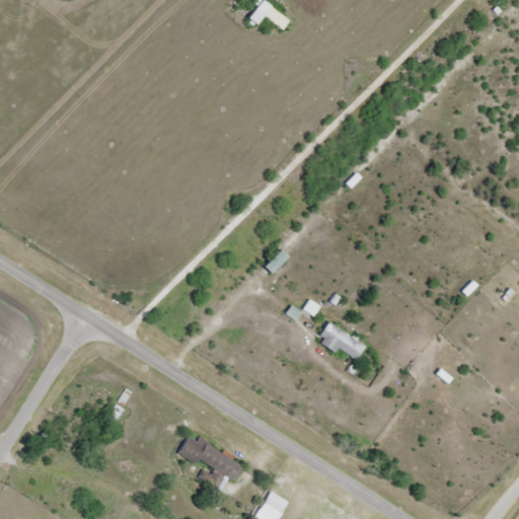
[(246,19),(254,25),(262,16),(282,31),(289,20),(261,0),(246,19)]
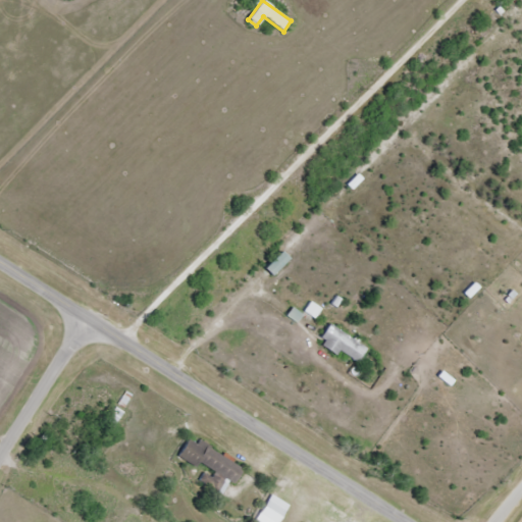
[(263,269),(271,277),(289,260),(280,253),(263,269)]
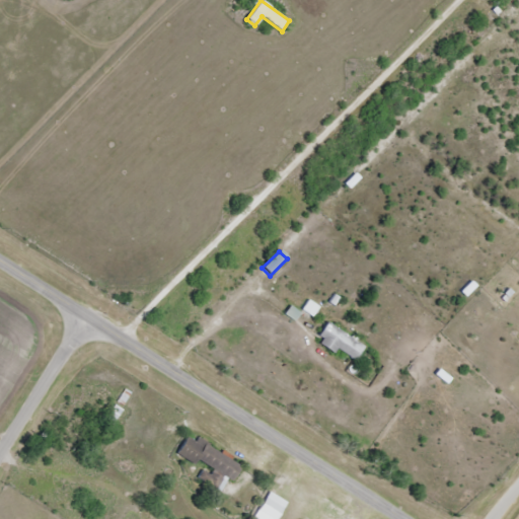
[(365,346),(326,323),(316,342),(354,364),(365,346)]
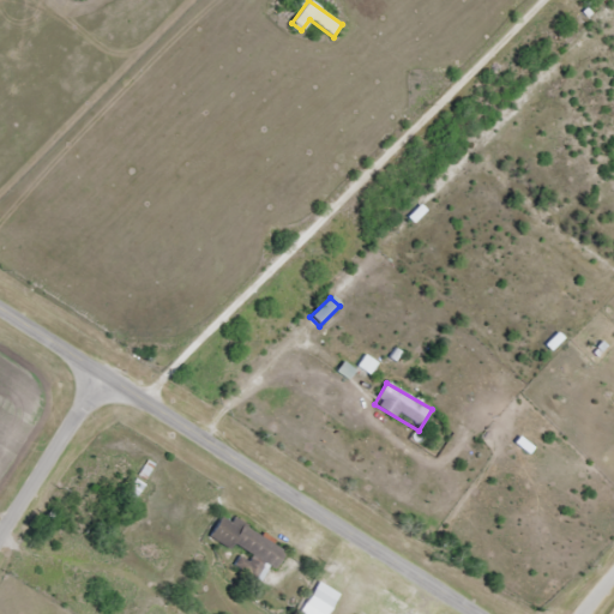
[(221,518),(211,541),(278,569),(287,546),(221,518)]
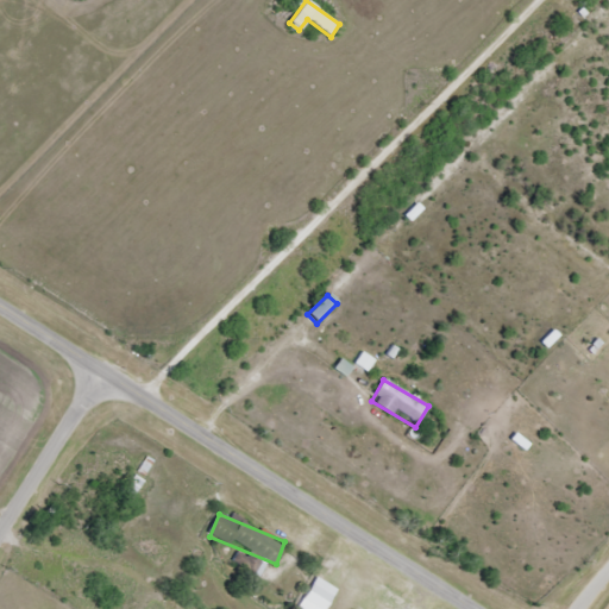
[(301,608),(325,608),(337,591),(319,579),(299,608),(301,608)]
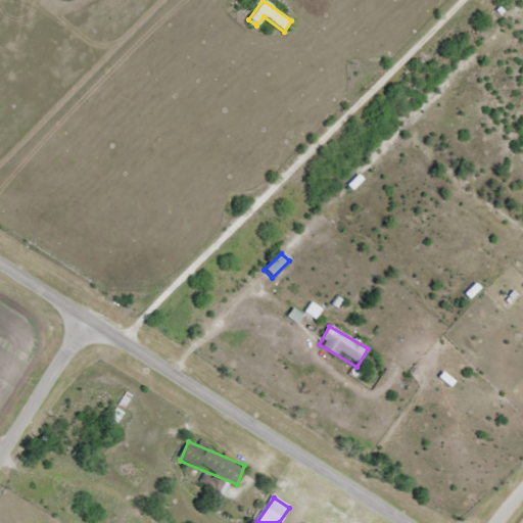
All buildings are outlined.
